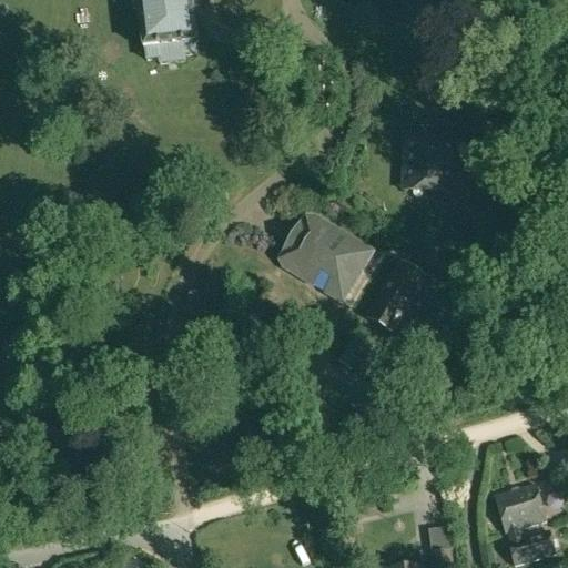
[(192,0),(138,0),(144,50),(145,50),(148,62),(160,60),(161,66),(185,63),(185,57),(198,56),(195,44),(198,43),(195,23),(192,0)]
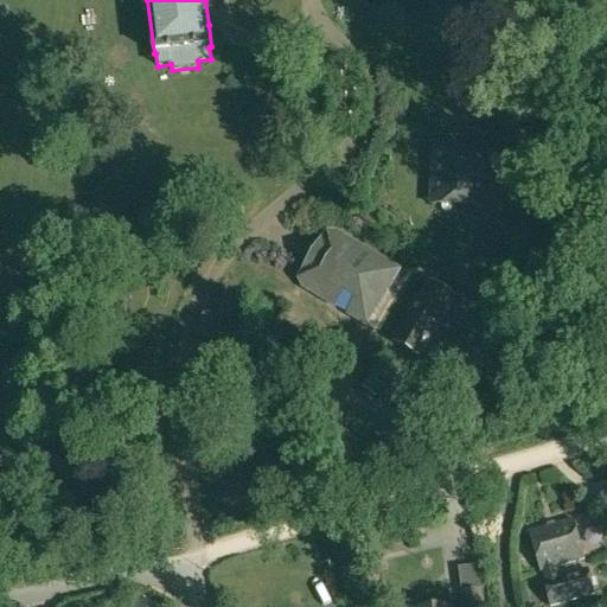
[(433,148),(430,198),(457,198),(457,206),(468,206),(485,208),(499,208),(499,181),(486,181),(477,181),(478,161),(478,149),(433,148)]
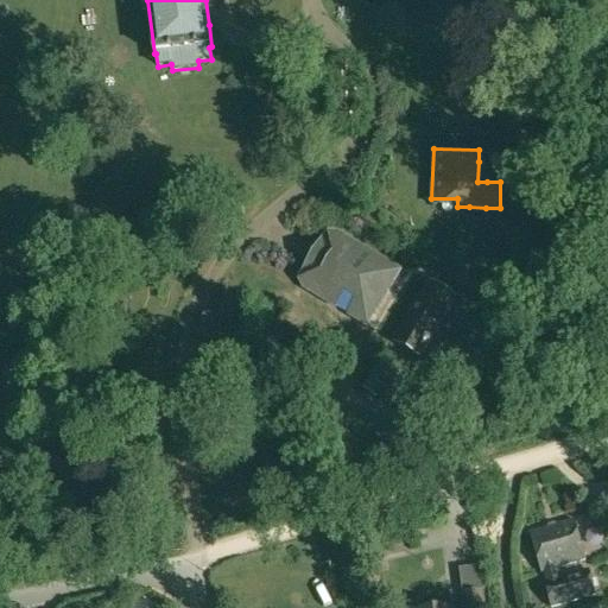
[(337,234),(305,289),(367,325),(400,271),(337,234)]
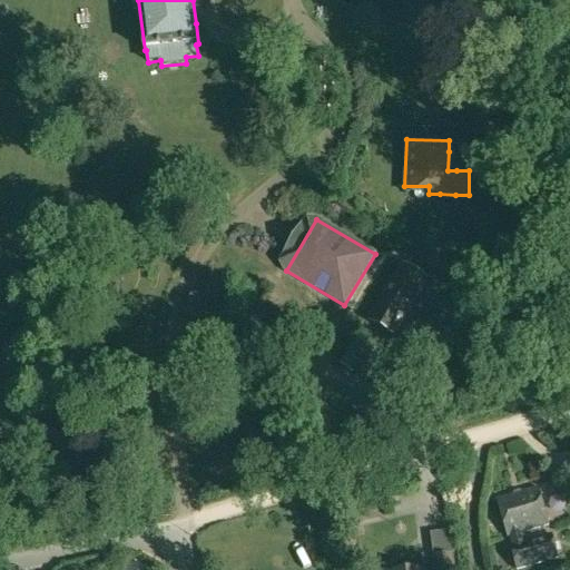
[(402,266),(370,322),(393,335),(426,281),(402,266)]
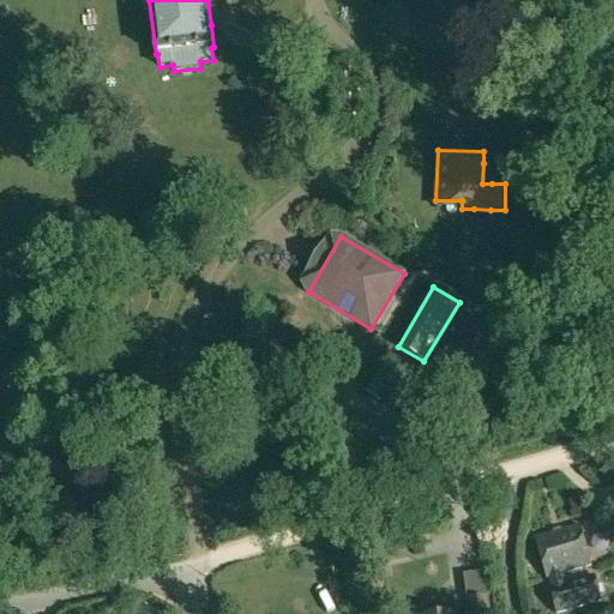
[(535,540),(547,578),(548,577),(552,589),(549,589),(557,613),(591,613),(605,611),(594,576),(565,584),(561,573),(590,565),(578,527),(535,540)]
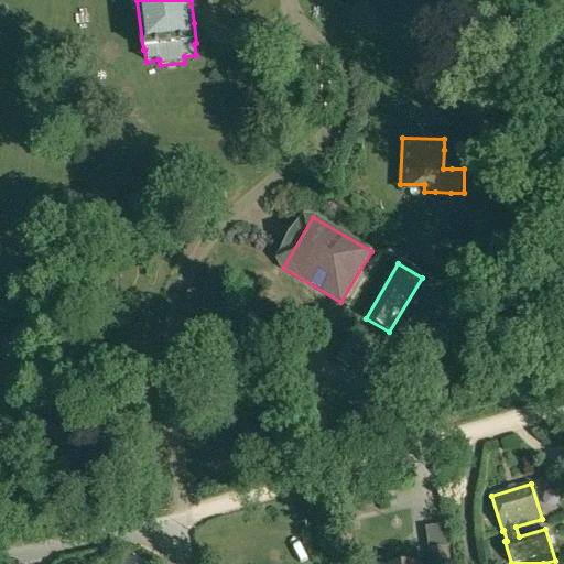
[(449,563),(448,549),(426,551),(429,563),(449,563)]
